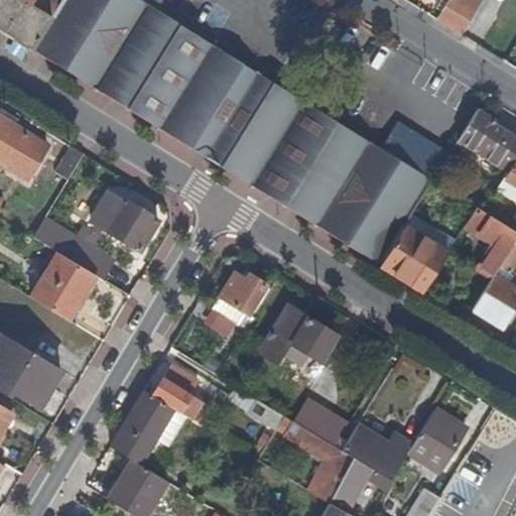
[(0,0),(0,27),(14,36),(33,0),(0,0)]
